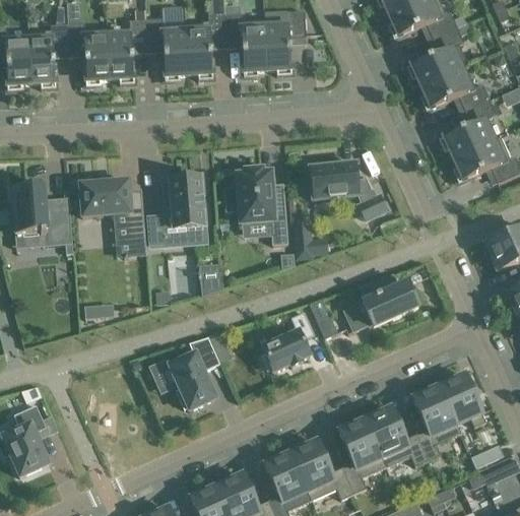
[(375,0),(379,9),(385,6),(389,15),(421,0),(375,0)]
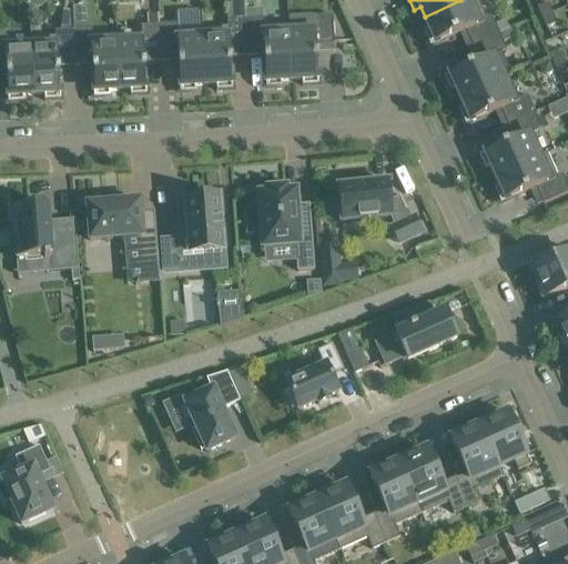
[(486,16),(479,0),(460,0),(425,17),(429,26),(423,29),(429,43),(465,27),(473,42),(499,30),(509,26),(505,16),(495,21),(492,13),(486,16)]
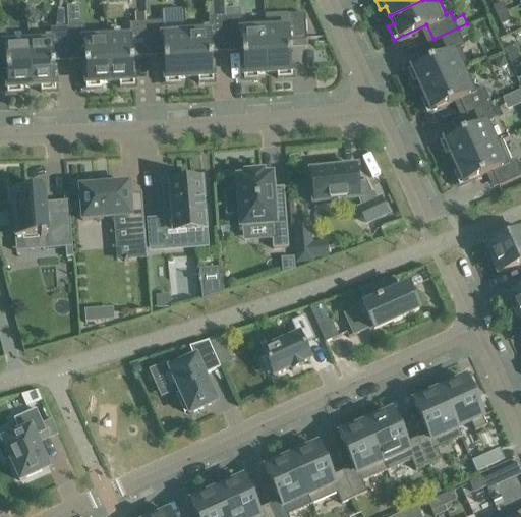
[(497,13),(507,8),(503,0),(501,0),(493,3),(497,13)]
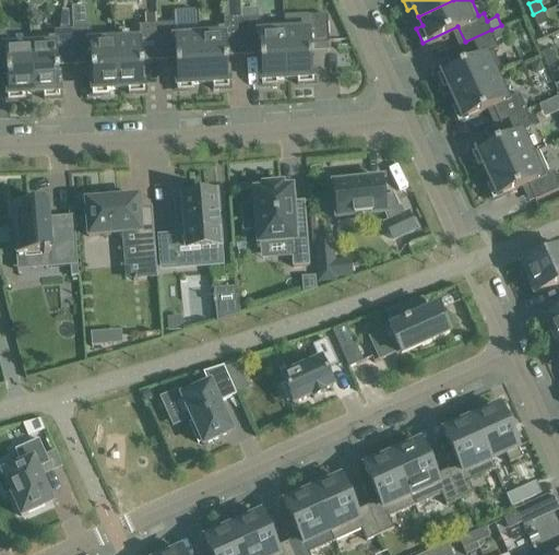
[(90,1),(74,2),(75,16),(91,15),(90,1)]
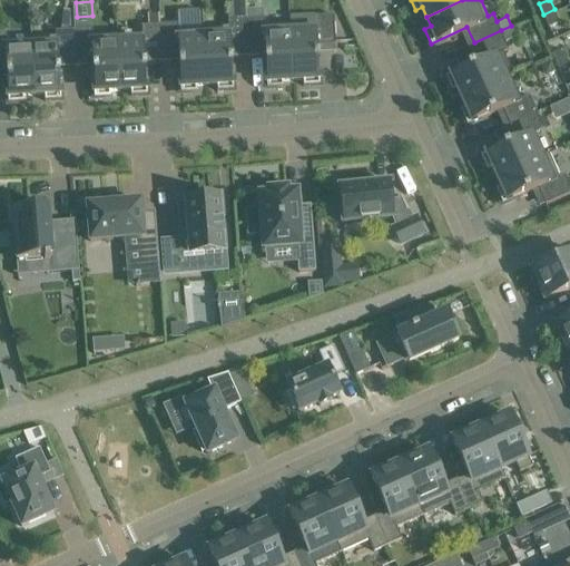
[(554,9),(543,15),(549,25),(559,20),(554,9)]
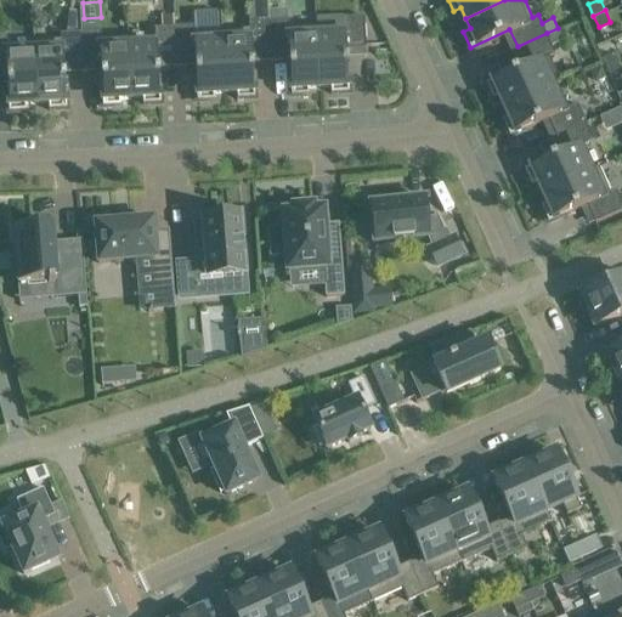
[(366,45),(363,13),(343,15),(344,30),(317,32),(317,22),(316,22),(320,84),(331,83),(331,90),(349,90),(346,46),(366,45)]
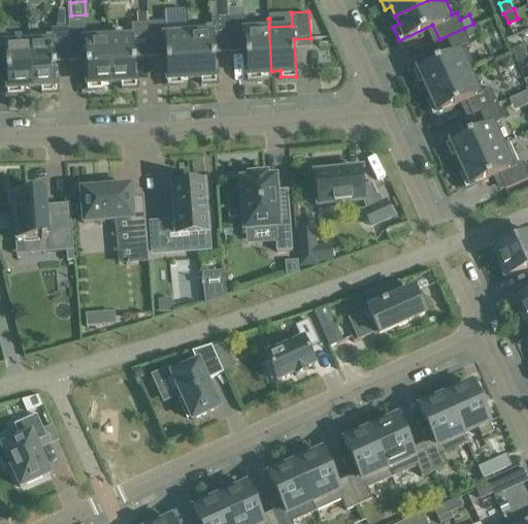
[(244,42),(246,78),(262,77),(261,72),(271,71),(268,19),(244,20),(244,14),(228,15),(229,43),(244,42)]
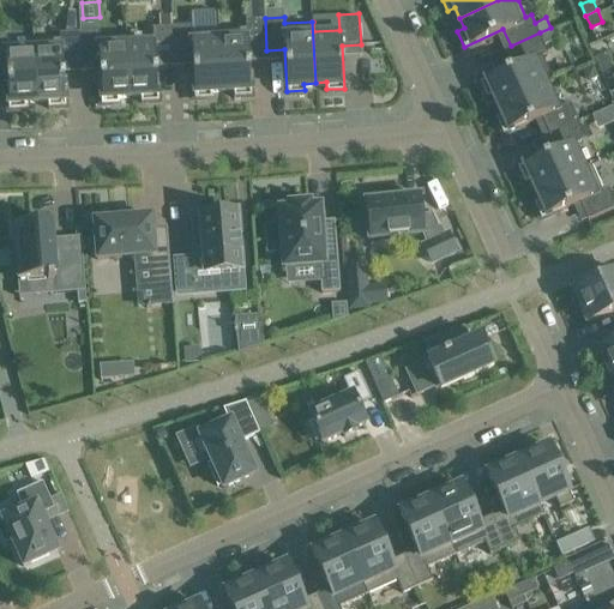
[(248,52),(266,50),(265,18),(246,19),(246,25),(218,28),(222,88),(234,88),(234,95),(251,94),(248,52)]
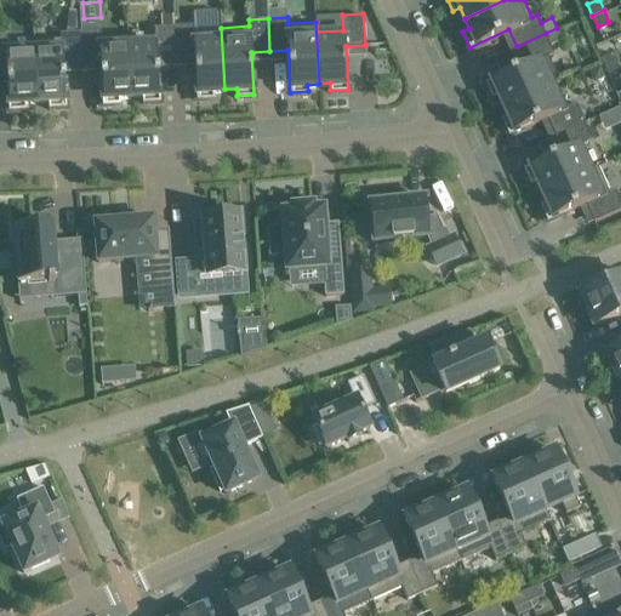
[(154,32),(127,33),(131,95),(142,93),(142,101),(160,100),(158,57),(176,56),(174,23),(154,24),(154,32)]
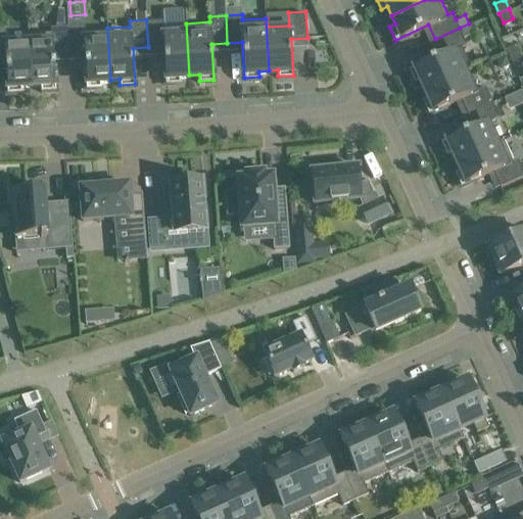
[(180,76),(189,75),(186,24),(163,25),(163,19),(146,19),(148,47),(163,46),(165,83),(180,82),(180,76)]
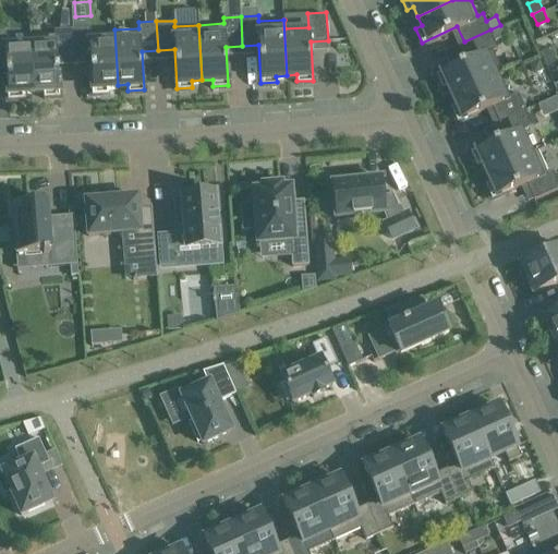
[(118,85),(114,29),(91,31),(89,25),(72,26),(73,56),(89,55),(92,93),(108,92),(107,85),(118,85)]
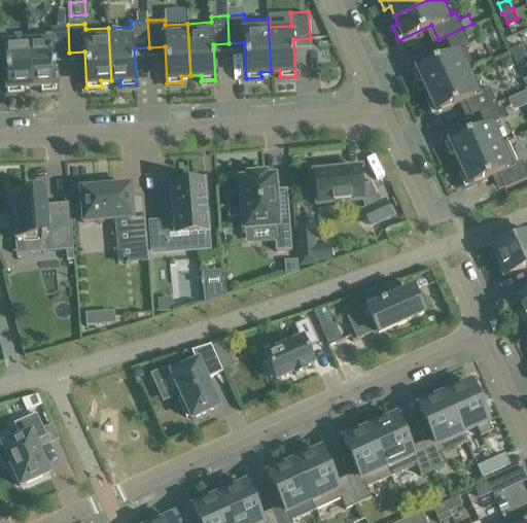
[(51,31),(29,32),(31,84),(41,84),(41,91),(56,90),(54,53),(69,53),(68,25),(50,26),(51,31)]
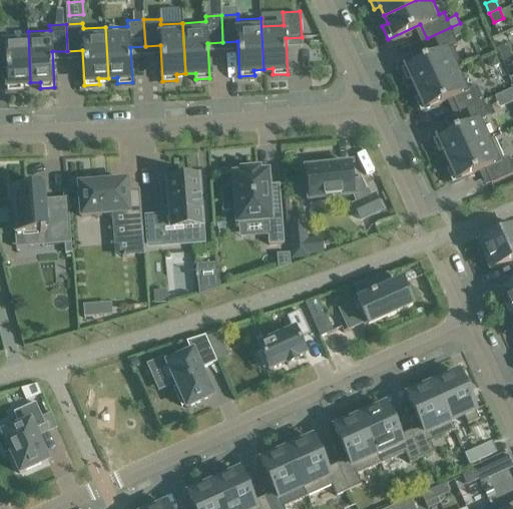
[(21,83),(30,82),(28,31),(27,31),(27,39),(6,41),(5,27),(0,27),(0,54),(5,54),(7,89),(21,89),(21,83)]
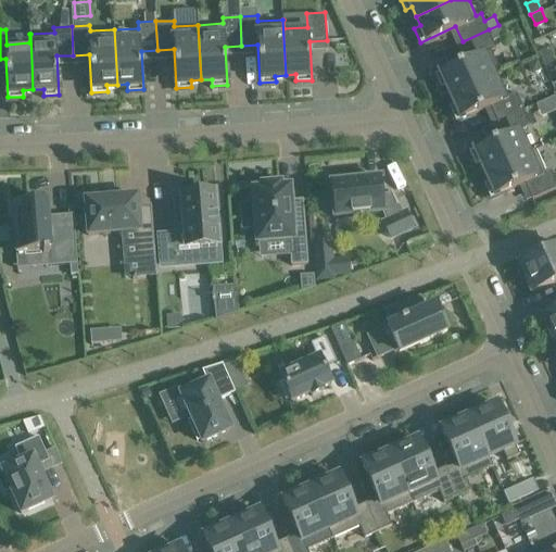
[(433,72),(440,86),(446,84),(451,92),(493,74),(501,71),(491,48),(496,46),(489,29),(463,41),(469,57),(433,72)]
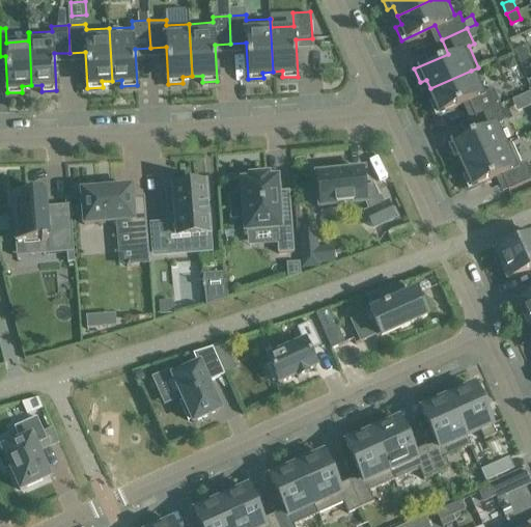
[(515,51),(519,57),(528,53),(524,44),(513,48),(515,51)]
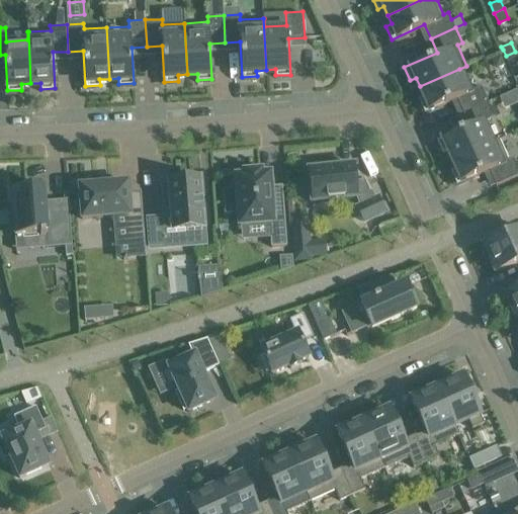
[(492,55),(496,65),(507,59),(503,50),(492,55)]
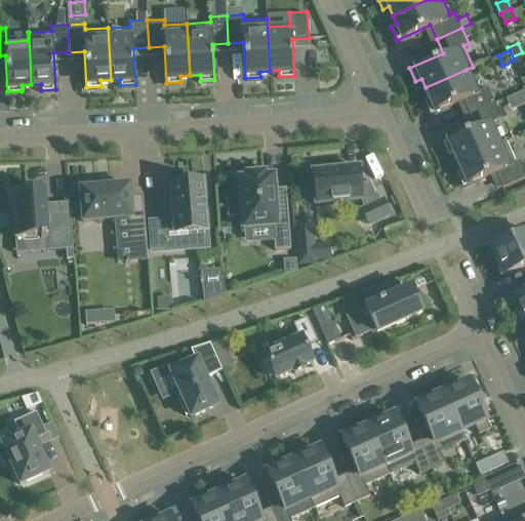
[(524,62),(524,58),(522,52),(513,56),(514,59),(517,66),(524,62)]
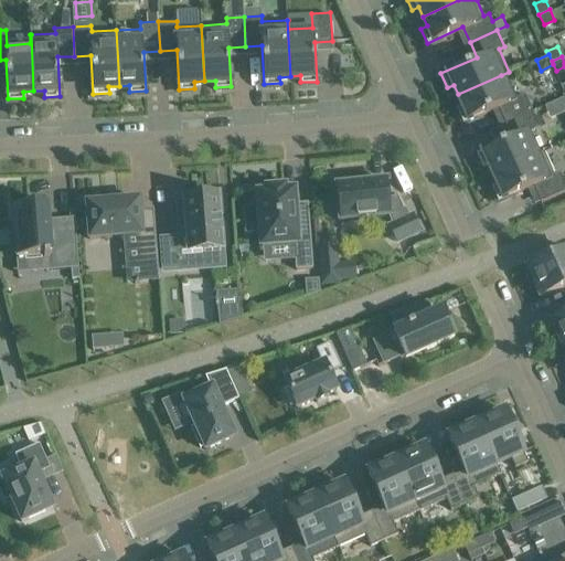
[(498,105),(504,120),(532,108),(524,92),(511,97),(501,75),(458,94),(461,104),(456,106),(462,122),(498,105)]
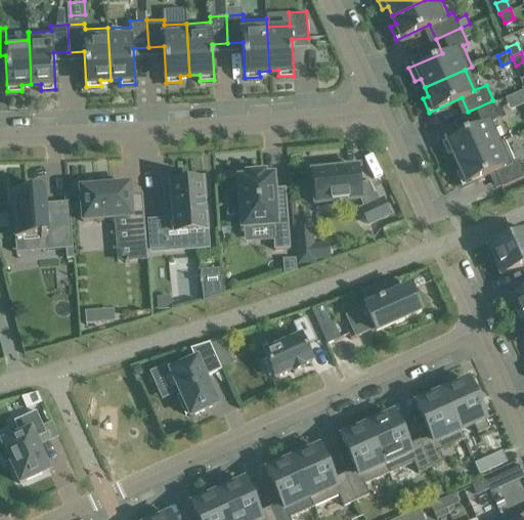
[(523,86),(505,95),(510,106),(523,100),(523,86)]
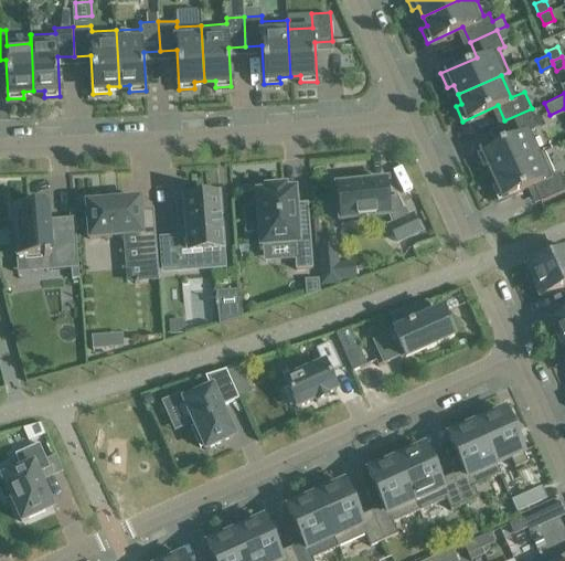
[(489,163),(492,172),(544,149),(543,149),(535,152),(525,130),(539,125),(532,108),(504,120),(512,135),(476,151),(482,166),(489,163)]
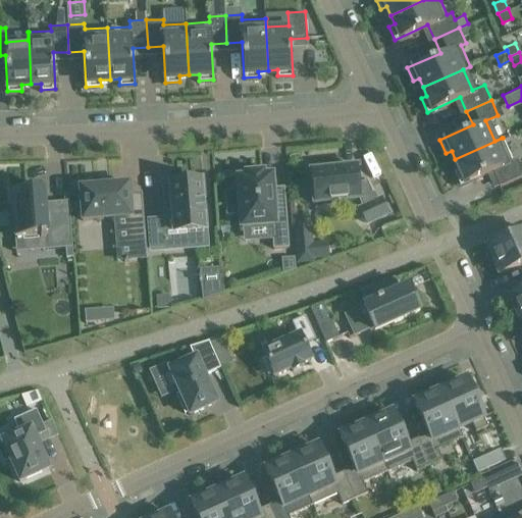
[(512,159),(503,138),(455,159),(459,168),(454,170),(460,184),(492,169),(500,185),(521,173),(521,168),(517,157),(512,159)]
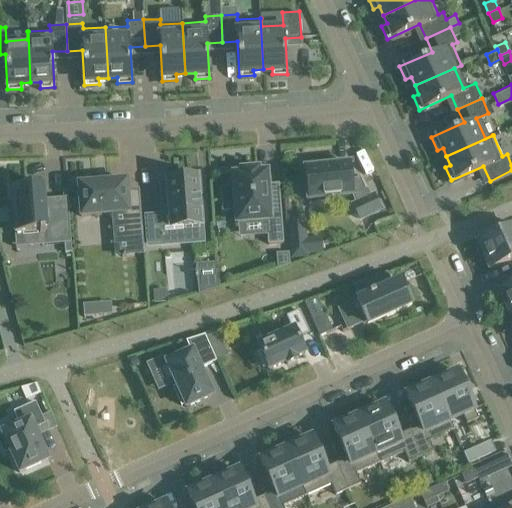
[(320,164),(304,166),(308,197),(353,193),(353,194),(356,200),(370,194),(361,174),(359,175),(360,176),(352,177),(350,161),(331,163),(320,164)]
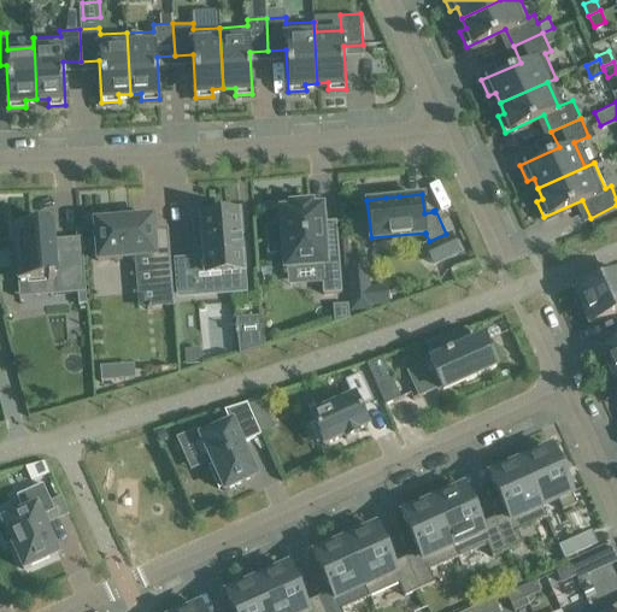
[(269,249),(285,248),(286,264),(321,262),(322,278),(323,290),(341,289),(335,218),(322,219),(321,205),(310,206),(310,201),(292,202),(292,207),(282,207),(283,223),(268,224),(269,249)]
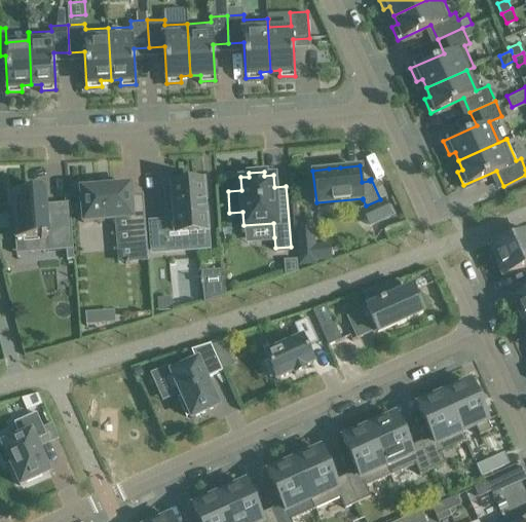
[(174,217),(149,219),(151,247),(167,246),(190,244),(189,230),(207,228),(203,180),(171,182),(171,186),(166,187),(167,201),(172,201),(174,217)]
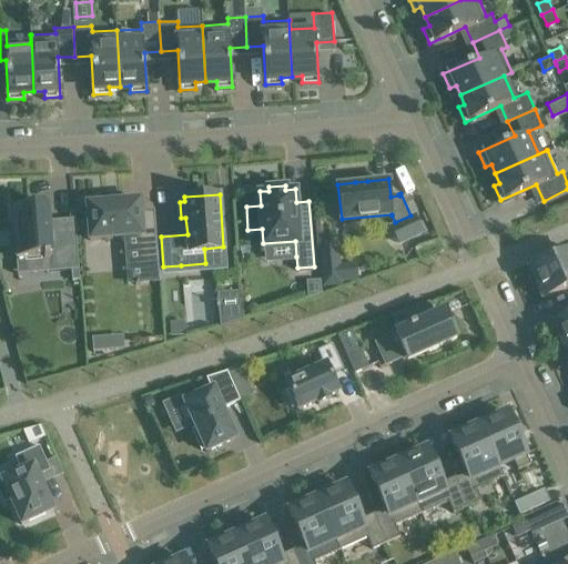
[(90,238),(123,234),(139,233),(141,262),(152,261),(153,279),(160,279),(154,208),(141,209),(140,198),(120,199),(107,200),(87,202),(90,238)]
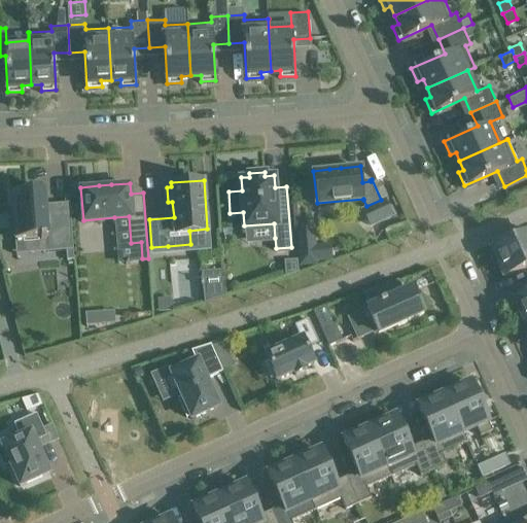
[(46,239),(47,249),(66,248),(67,257),(73,257),(68,193),(64,194),(65,201),(55,202),(55,205),(45,206),(44,187),(11,190),(14,238),(20,238),(38,236),(38,239),(46,239)]
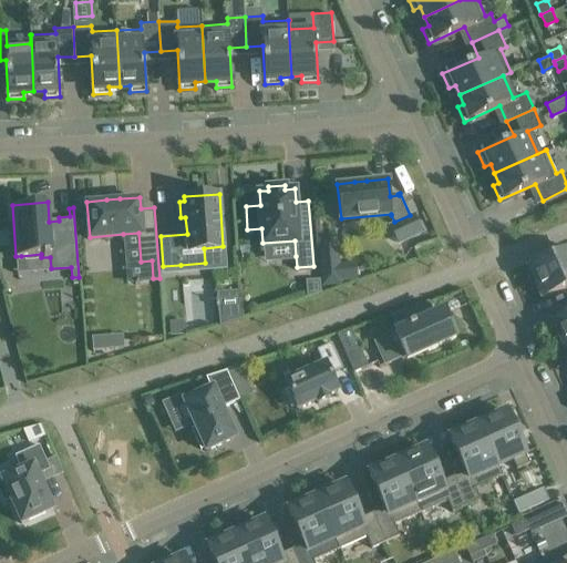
[(422,206),(414,206),(414,217),(426,216),(422,206)]
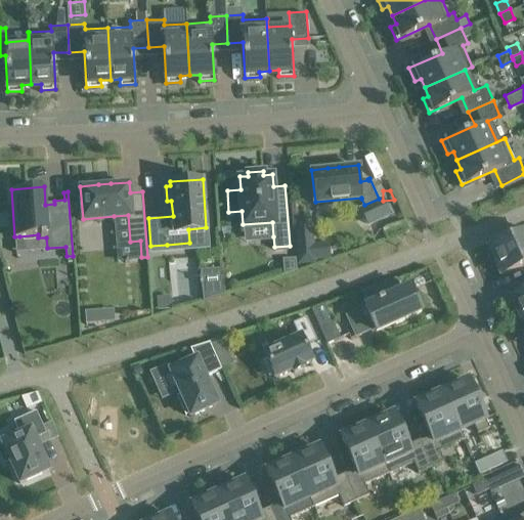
[(302,216),(294,217),(295,229),(296,229),(303,228),(302,216)]
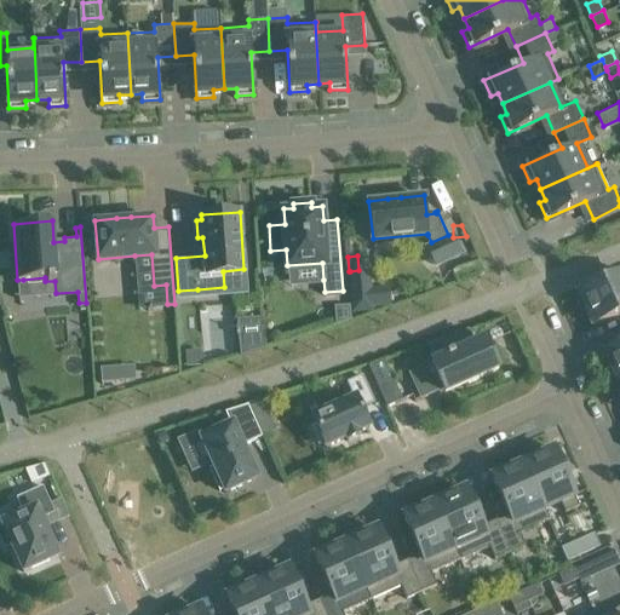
[(359,270),(350,271),(352,309),(372,308),(372,304),(390,303),(388,283),(369,286),(368,269),(359,270)]
